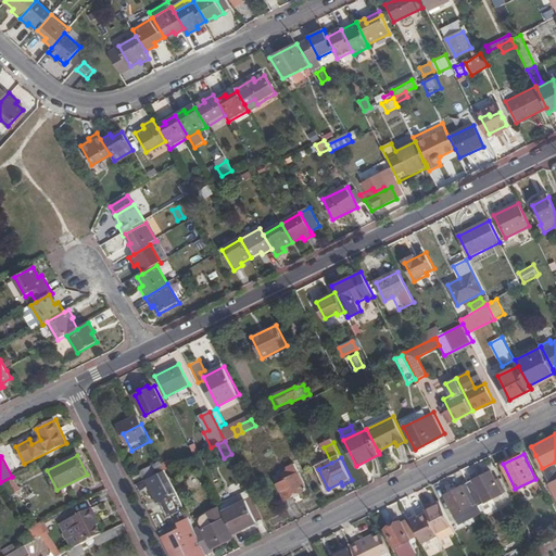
[(165,470),(176,465),(173,458),(162,464),(165,470)]
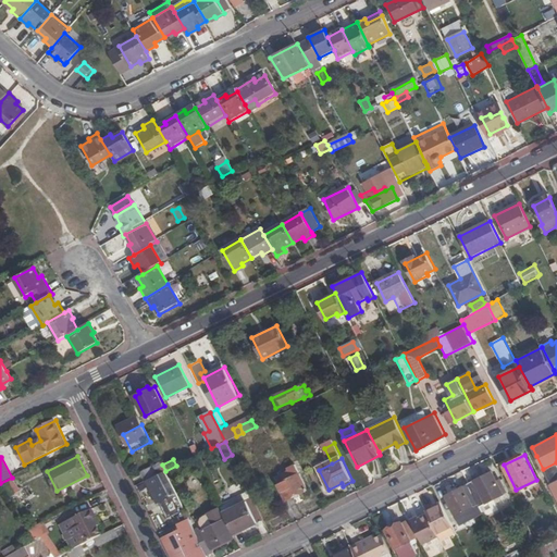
[(150,479),(165,471),(162,465),(161,462),(144,471),(148,480),(150,479)]
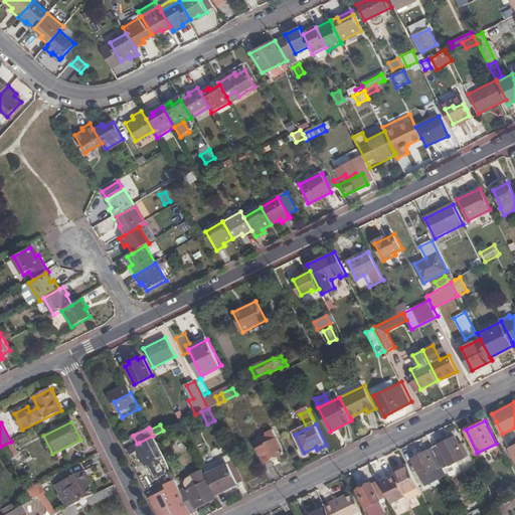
[(514,427),(502,434),(509,448),(514,445),(514,427)]
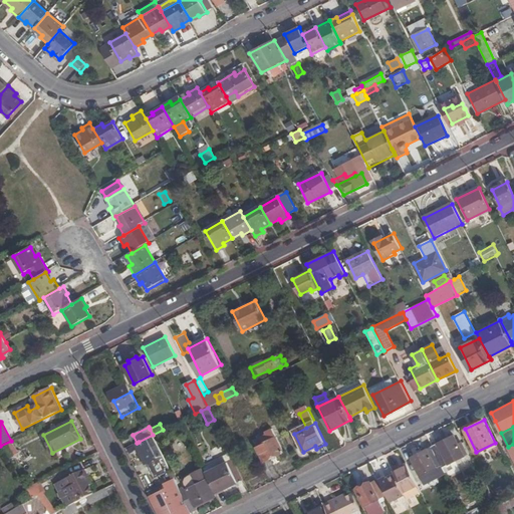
[(263,443),(256,446),(264,461),(284,451),(272,428),(265,431),(267,434),(260,438),(263,443)]
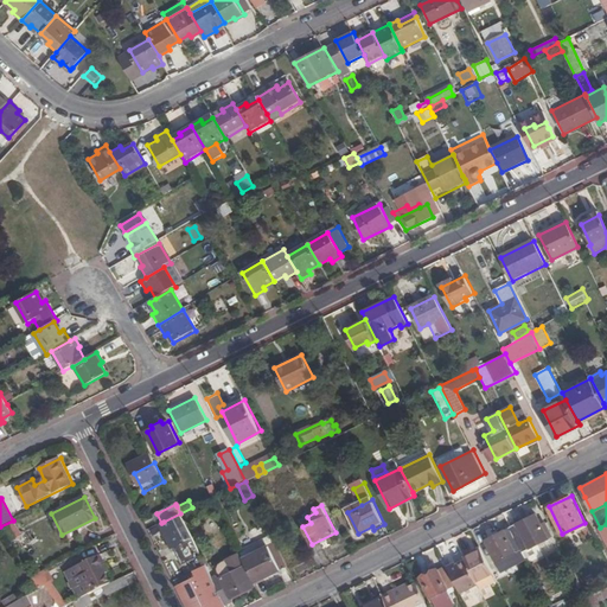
[(536,512),(510,525),(511,526),(522,548),(523,551),(549,538),(536,512)]
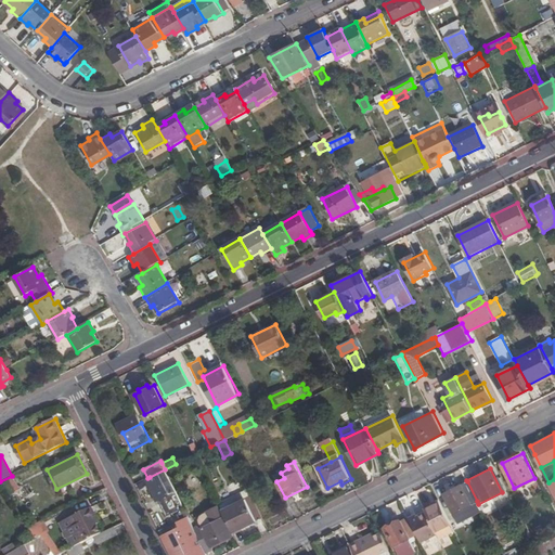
[(176,492),(165,469),(150,477),(162,502),(167,499),(165,494),(169,492),(170,494),(176,492)]
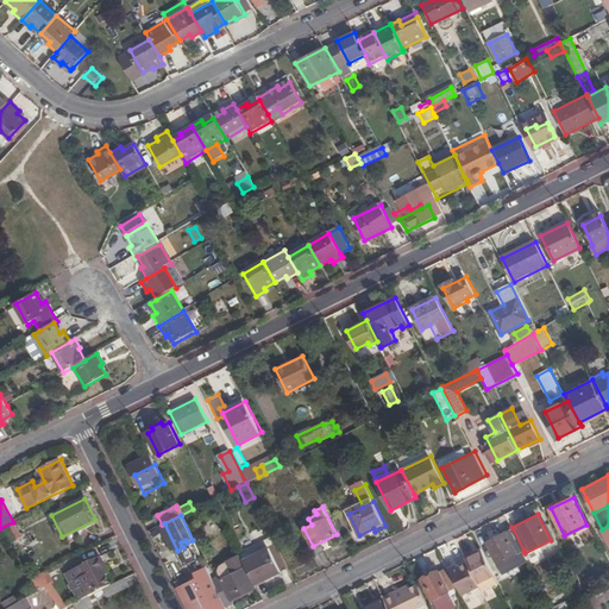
[(7,531),(18,544),(25,539),(13,525),(7,531)]
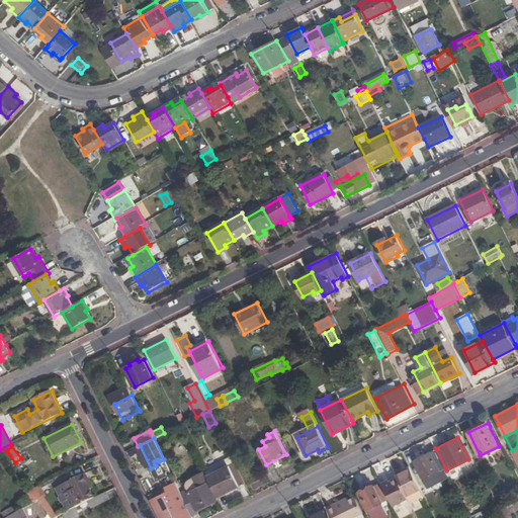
[(429,476),(445,467),(436,449),(414,459),(423,479),(426,483),(431,481),(429,476)]
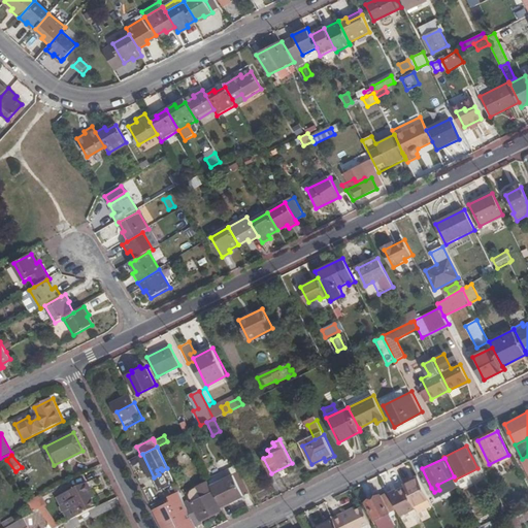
[(222,506),(250,492),(236,465),(229,468),(232,474),(210,486),(215,493),(222,506)]
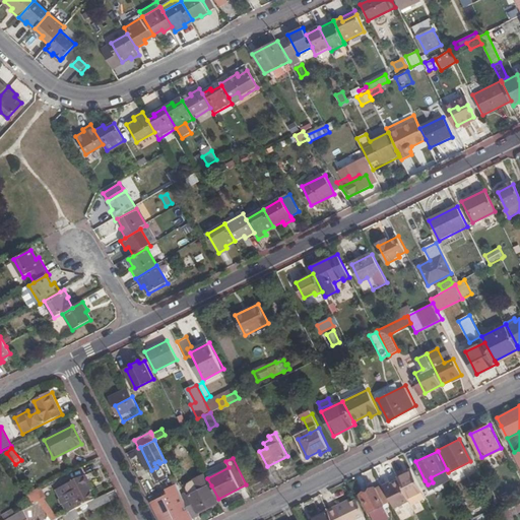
[(229,467),(225,461),(204,472),(206,474),(207,478),(229,467)]
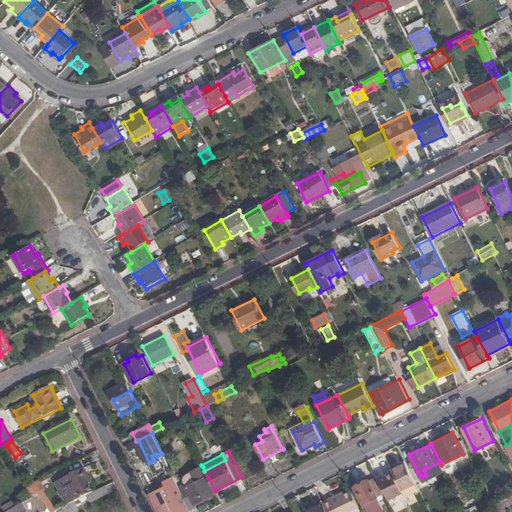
[(402,488),(415,481),(405,461),(391,468),(393,470),(379,477),(389,497),(403,490),(402,488)]
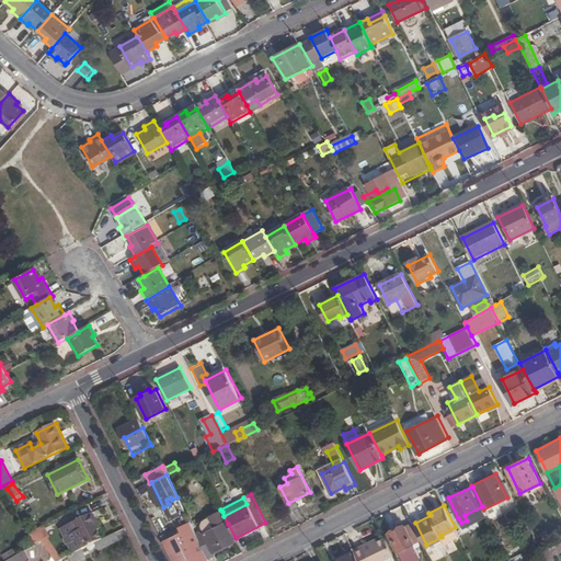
[(482,506),(465,515),(467,521),(484,512),(483,510),(482,506)]
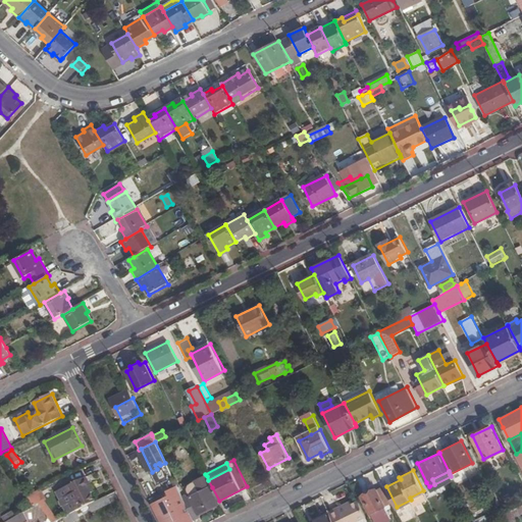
[(198,514),(220,503),(219,501),(212,487),(208,480),(207,476),(205,474),(205,473),(194,479),(191,481),(189,483),(188,484),(187,487),(190,494),(191,497),(184,500),(194,519),(199,517),(198,514)]
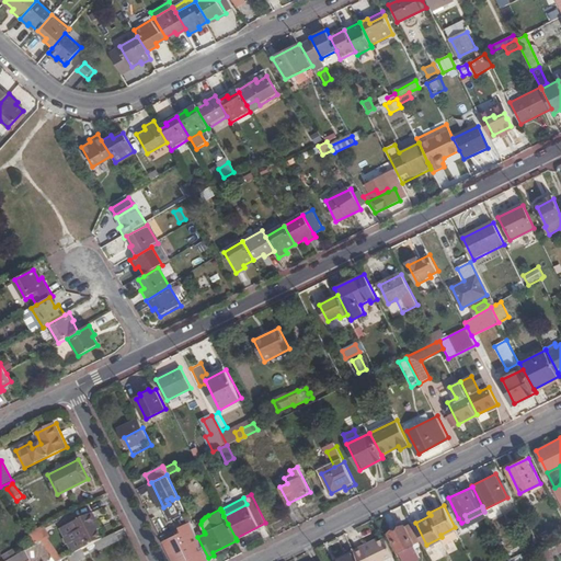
[(76,519),(88,544),(105,535),(101,527),(104,526),(96,510),(76,519)]
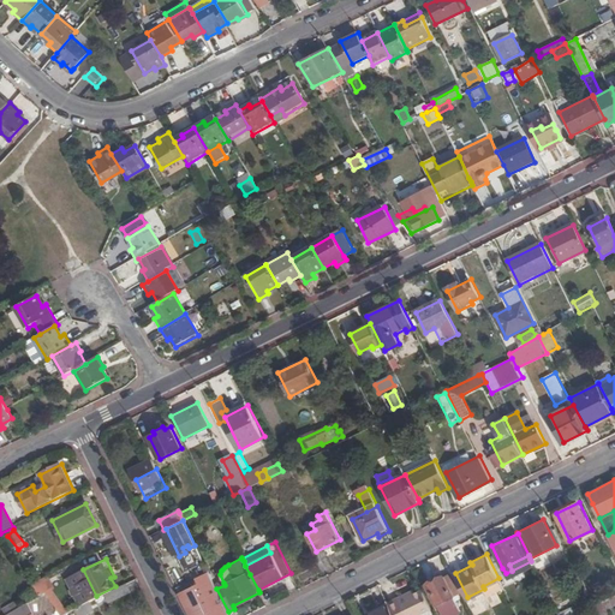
[(215,568),(208,572),(209,573),(213,583),(219,580),(220,584),(222,583),(215,568)]
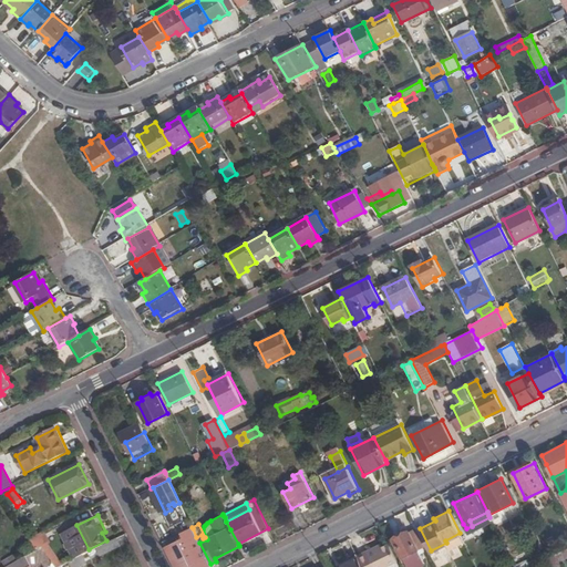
[(79,554),(89,549),(76,525),(65,531),(71,540),(73,539),(75,544),(74,545),(79,554)]
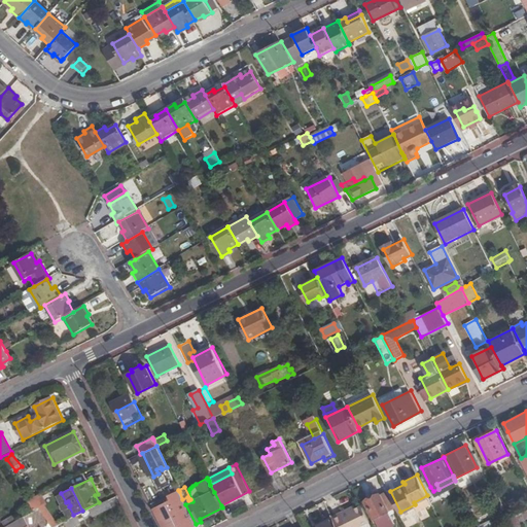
[(178,490),(177,489),(150,501),(152,504),(179,491),(178,490)]
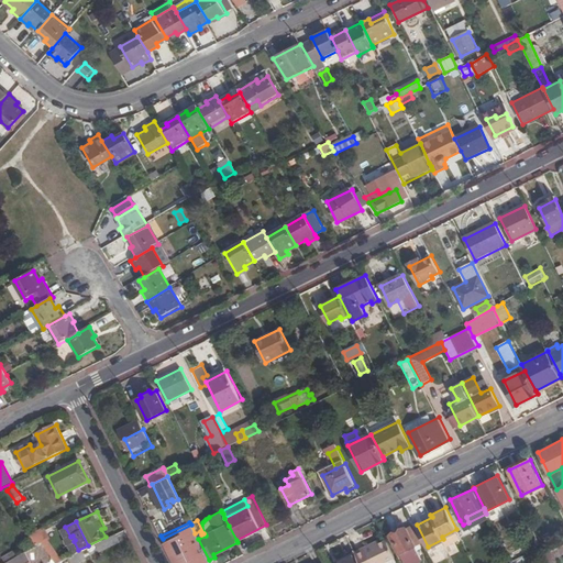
[(209,562),(209,560),(198,539),(195,533),(191,525),(163,539),(174,562),(209,562)]
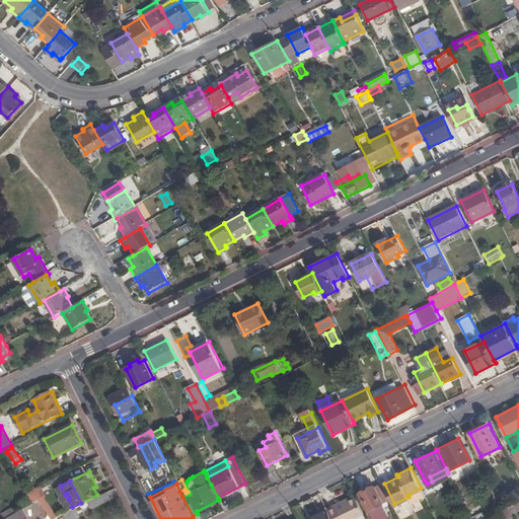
[(49,494),(44,485),(30,492),(36,501),(49,494)]
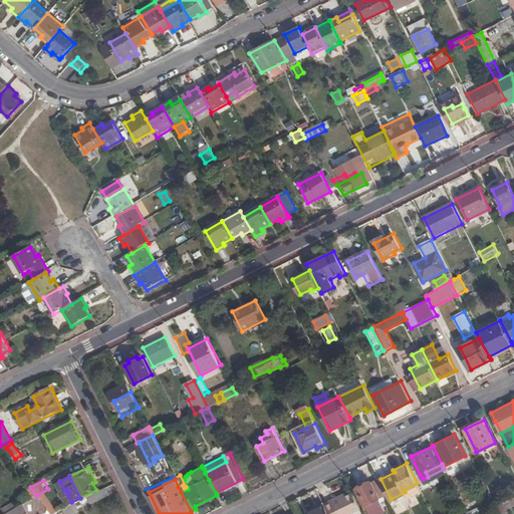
[(364,506),(378,499),(383,497),(375,480),(370,483),(369,482),(356,488),(364,506)]
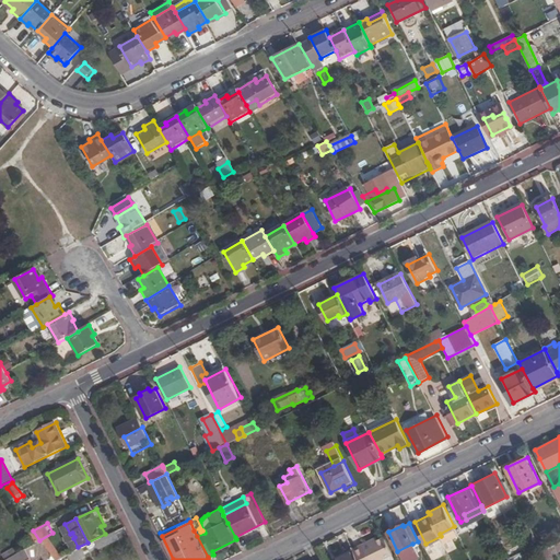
[(123,536),(120,529),(101,539),(104,546),(123,536)]
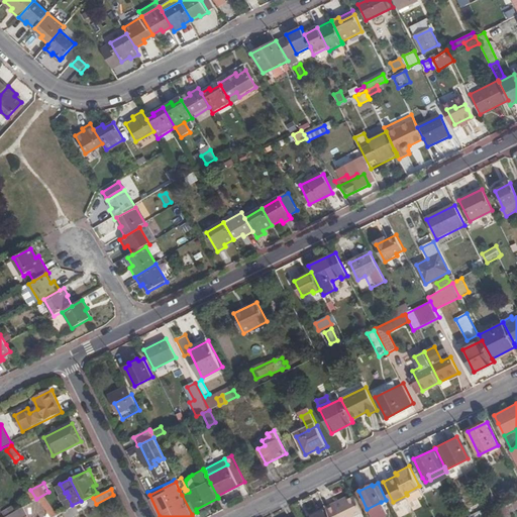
[(363,512),(354,496),(347,499),(327,509),(331,516),(351,516),(363,512)]
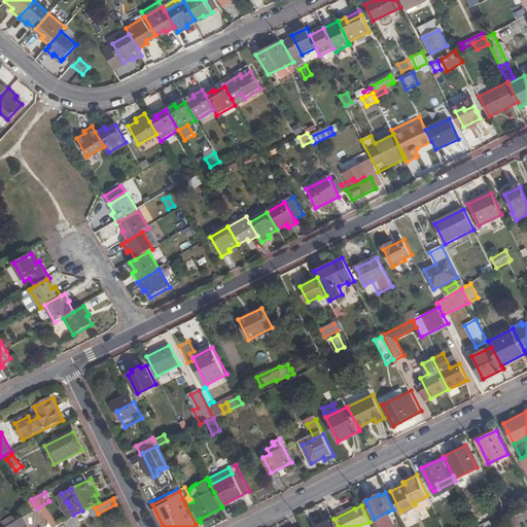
[(334,519),(354,508),(352,506),(332,517),(334,519)]
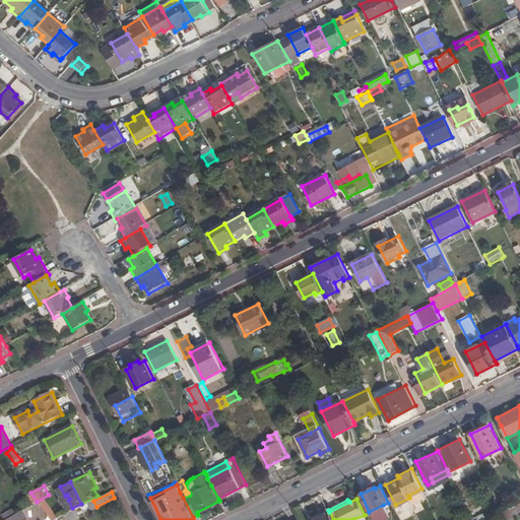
[(516,519),(514,515),(519,512),(519,503),(503,512),(507,519),(516,519)]
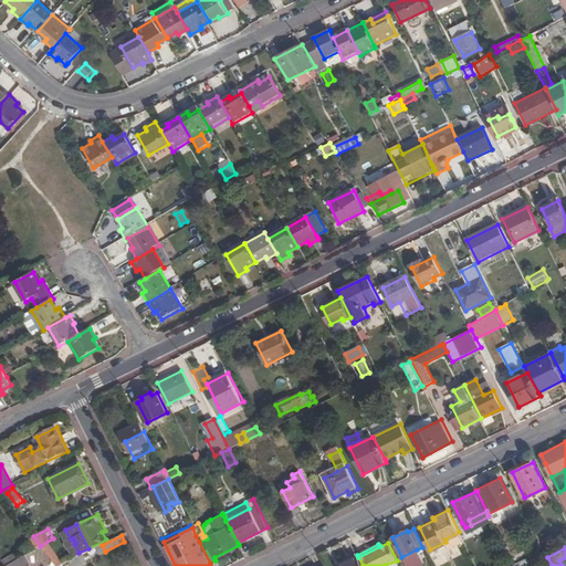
[(416,565),(423,563),(417,549),(401,557),(406,565),(416,565)]
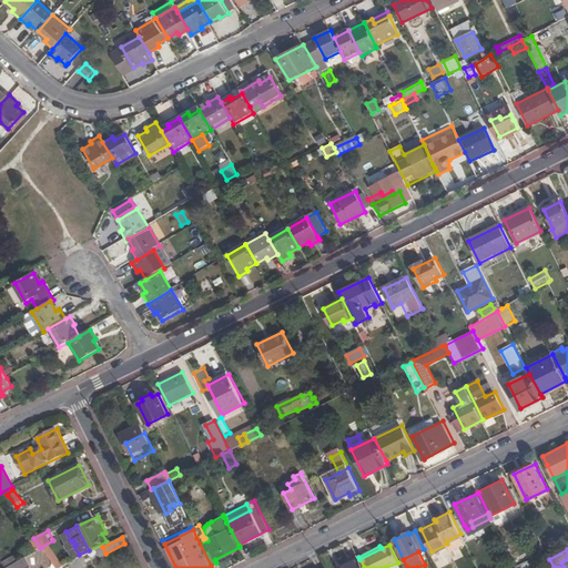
[(34,567),(41,565),(34,553),(26,557),(31,567),(34,567)]
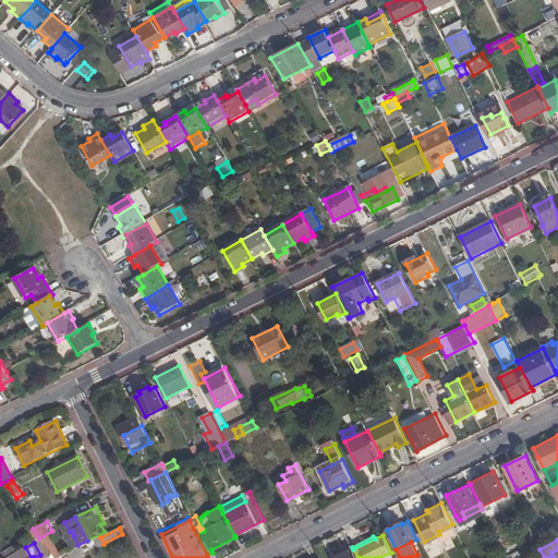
[(91,552),(87,544),(80,547),(84,556),(91,552)]
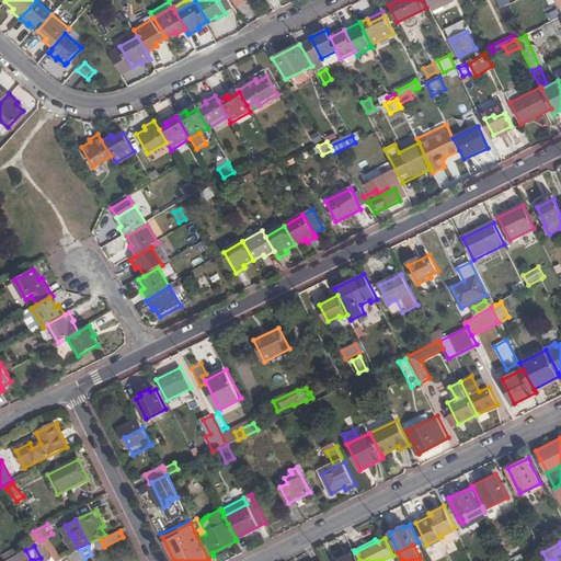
[(510,560),(524,560),(527,560),(521,548),(506,554),(510,560)]
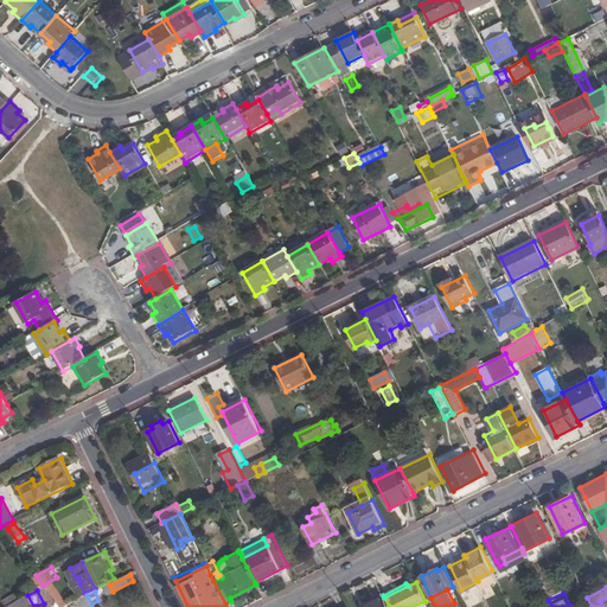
[(24,606),(33,606),(27,595),(7,606),(24,606),(25,606),(24,606)]
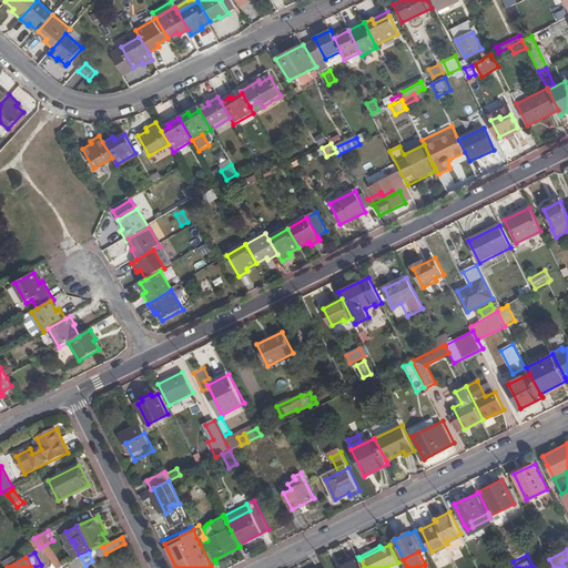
[(79,567),(85,566),(81,557),(71,563),(73,567),(79,567)]
